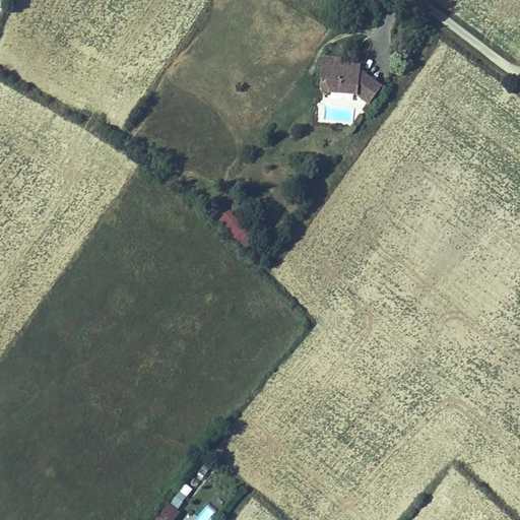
[(341,57),(323,55),(320,80),(325,80),(330,92),(359,95),(362,70),(363,64),(341,62),(341,57)]
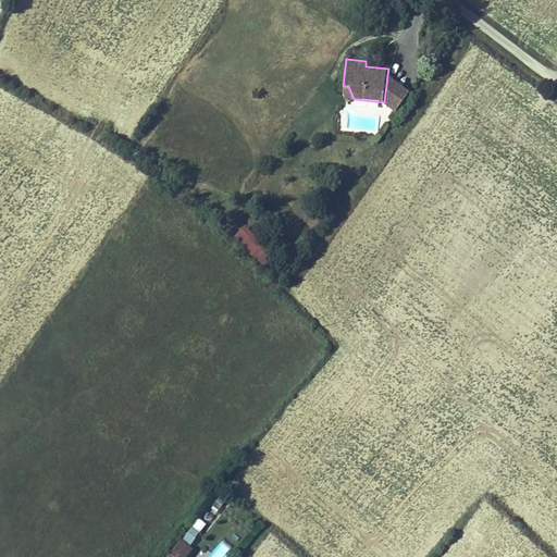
[(409,89),(387,75),(384,102),(395,111),(409,89)]
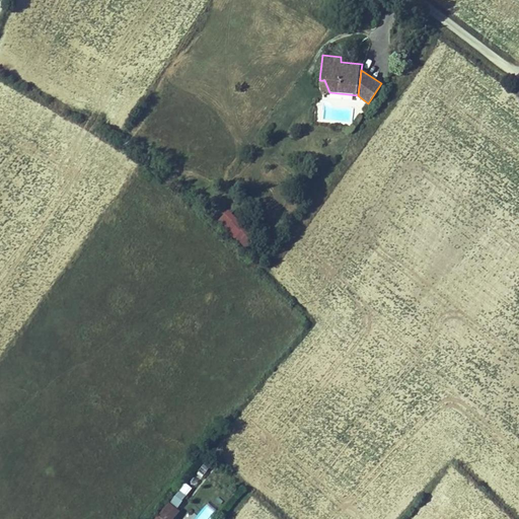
[(217,223),(247,247),(258,234),(228,210),(217,223)]
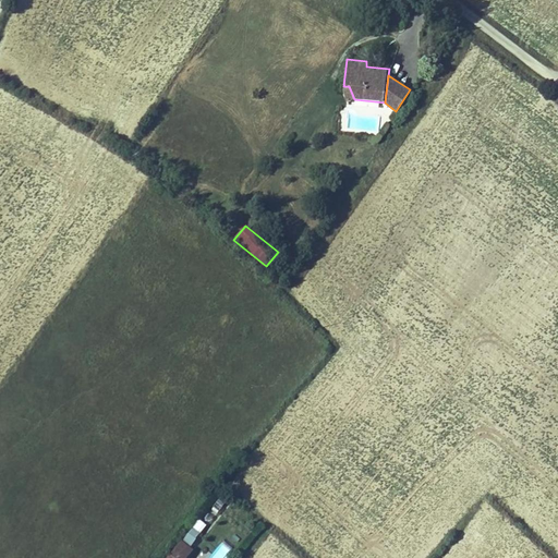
[(211,523),(227,501),(219,497),(204,518),(211,523)]
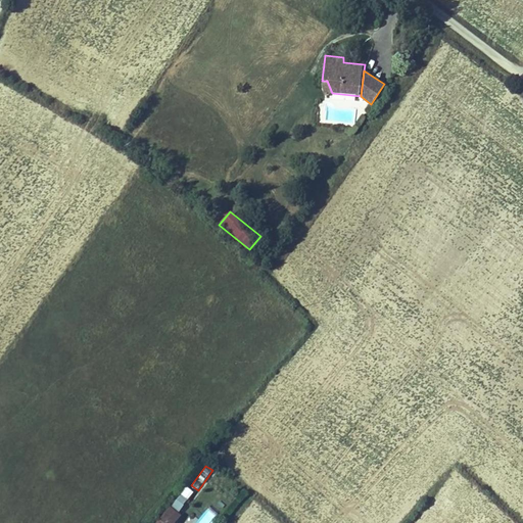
[(189,501),(194,491),(185,485),(180,494),(189,501)]
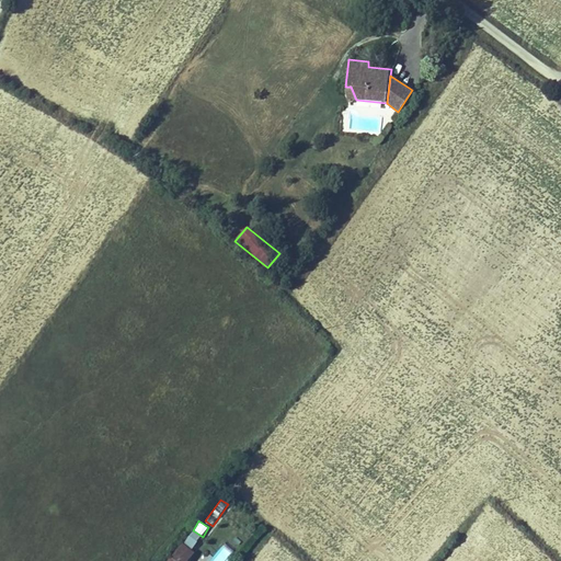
[(195,533),(185,546),(193,552),(204,539),(195,533)]
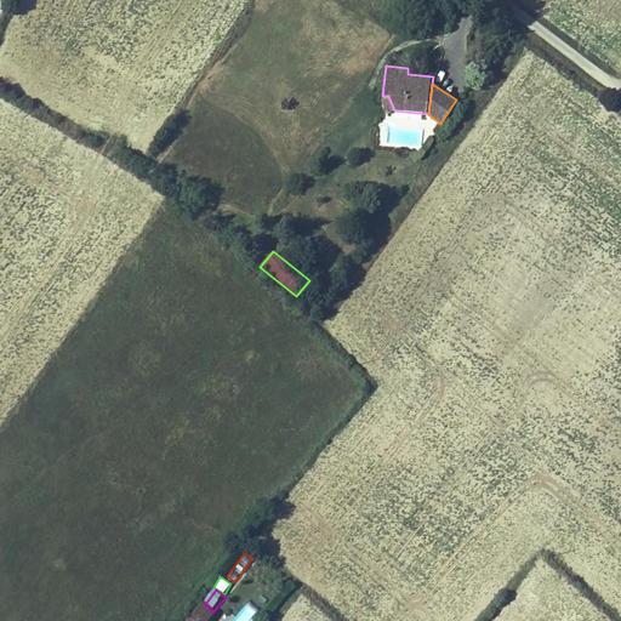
[(205,604),(204,603),(189,620),(211,620),(217,614),(214,611),(205,604)]
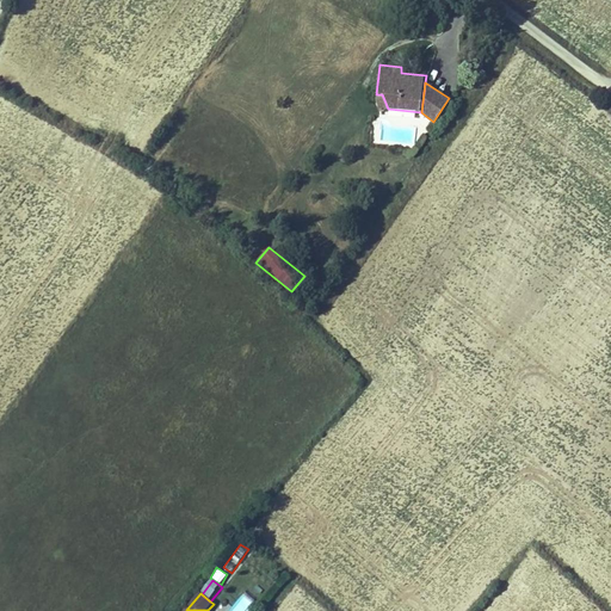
All buildings are outlined.
